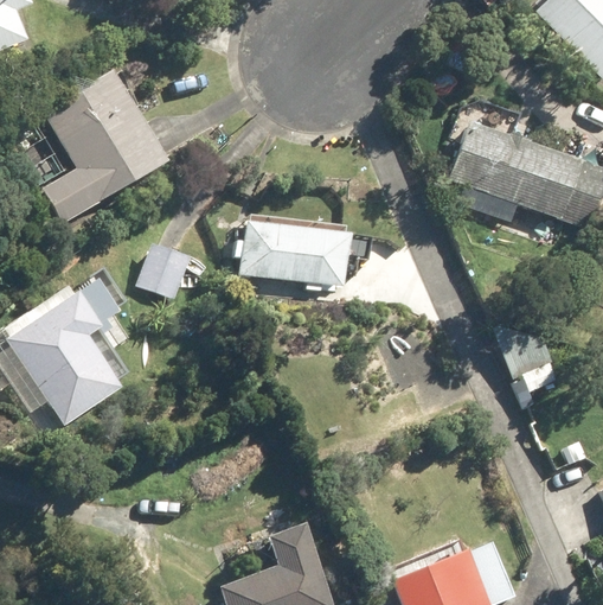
[(15,10),(31,4),(30,0),(0,0),(0,48),(27,37),(15,10)]
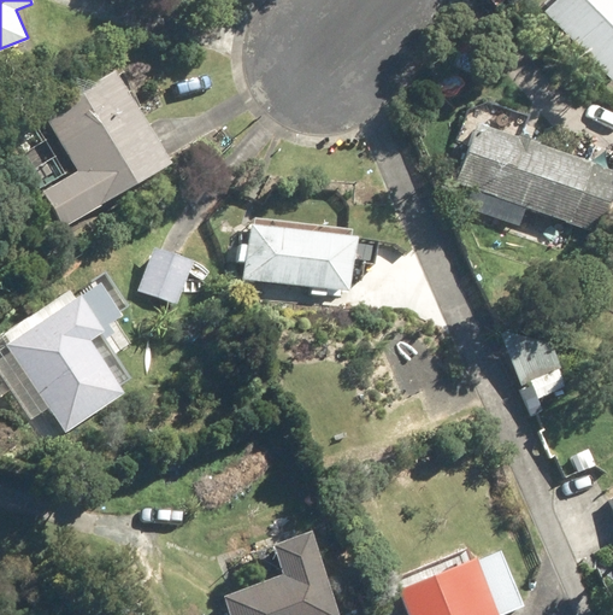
[(555,0),(546,11),(612,78),(612,0),(555,0)]
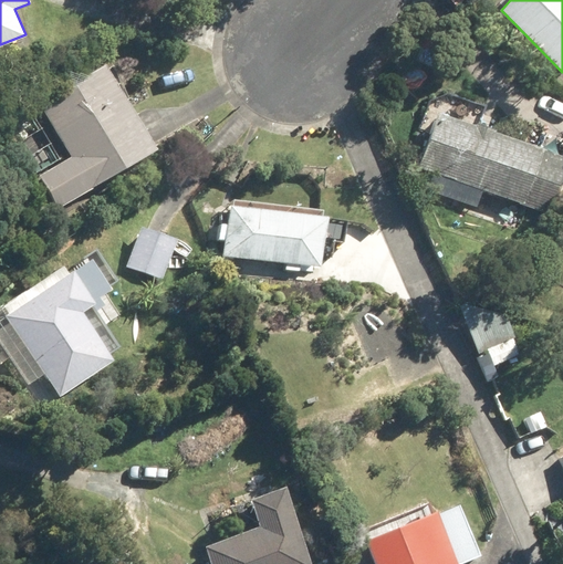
[(69,156),(42,171),(63,207),(155,150),(103,63),(38,103),(69,156)]
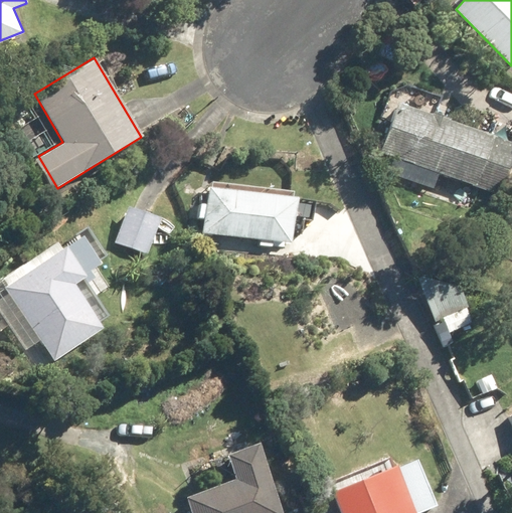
[(511,142),(399,103),(382,151),(503,192),(511,167),(511,142)]
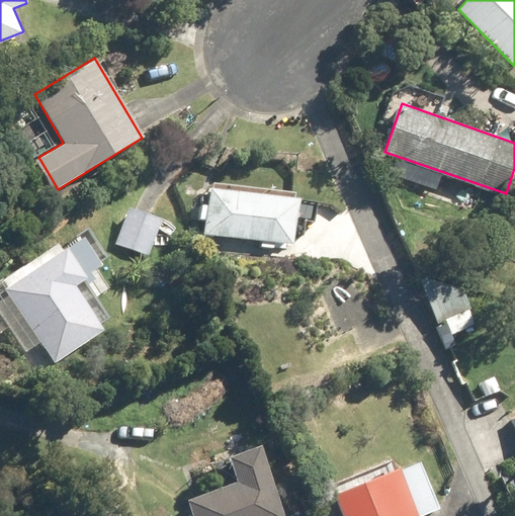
[(301,198),(211,187),(204,234),(293,245),(301,198)]
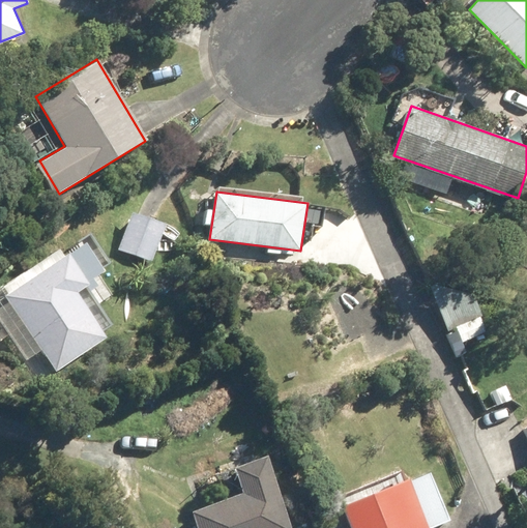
[(134,212),(120,248),(151,261),(166,225),(134,212)]
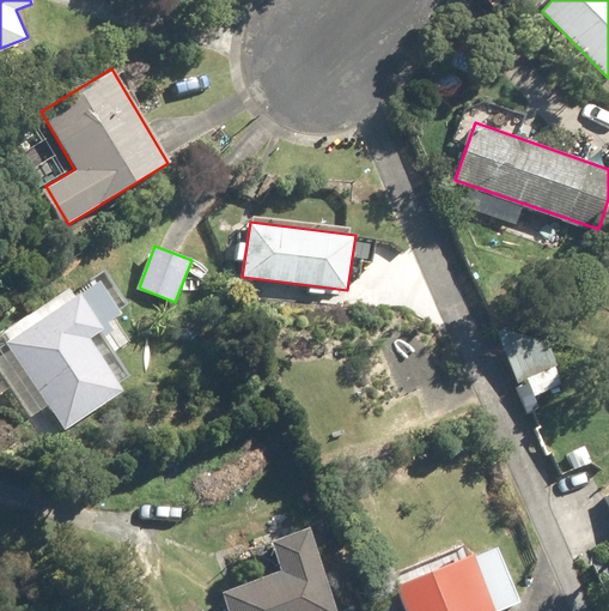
[(77,292),(5,342),(67,429),(123,389),(89,338),(102,330),(77,292)]
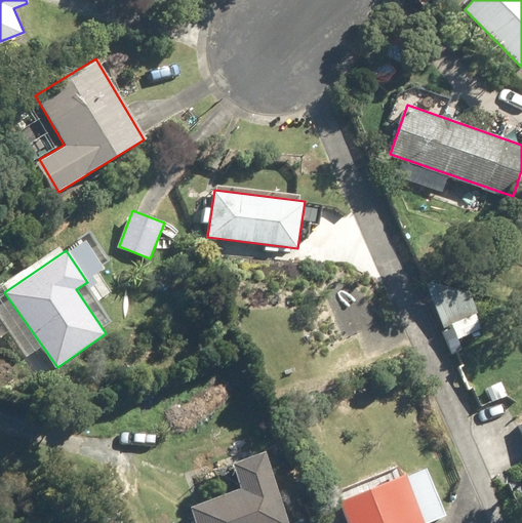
[(483,328),(477,313),(452,323),(459,338),(483,328)]
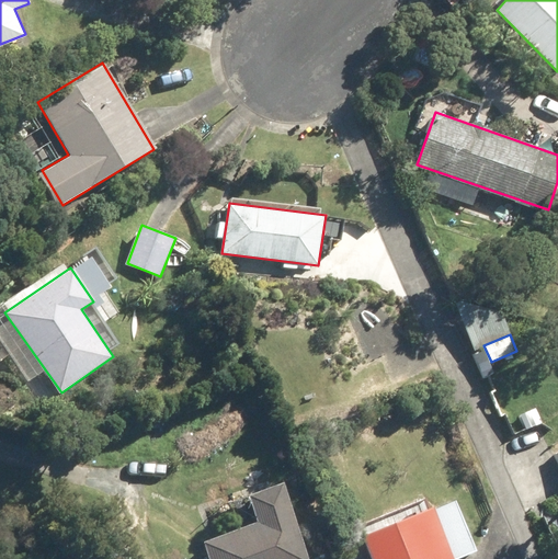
[(200,467),(186,474),(190,482),(203,476),(200,467)]
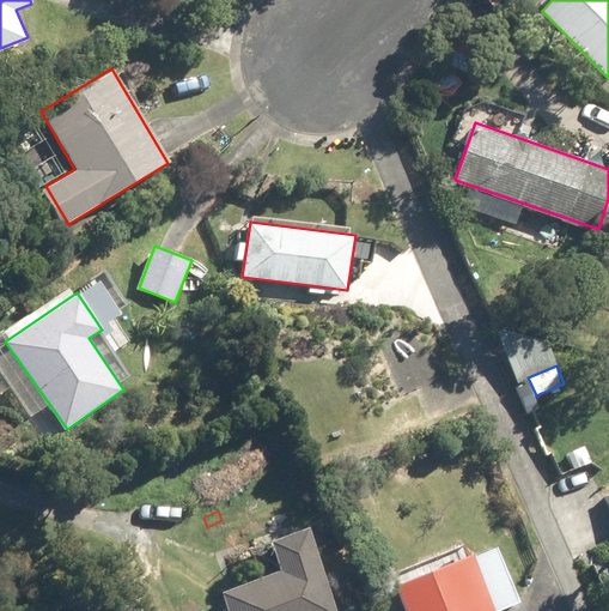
[(338,610),(309,530),(272,544),(281,572),(224,592),(230,610),(338,610)]
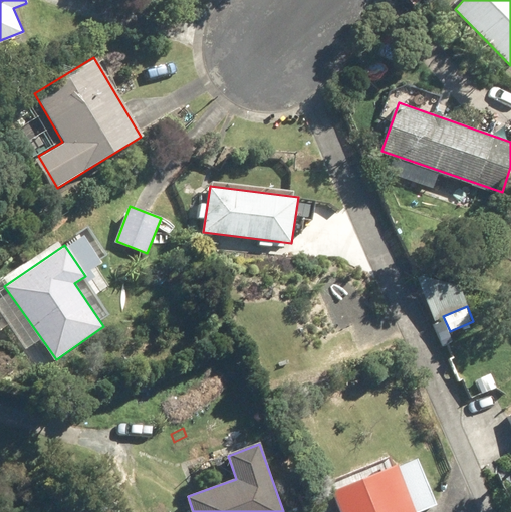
[(419,511),(438,504),(418,458),(332,492),(340,511),(419,511)]
